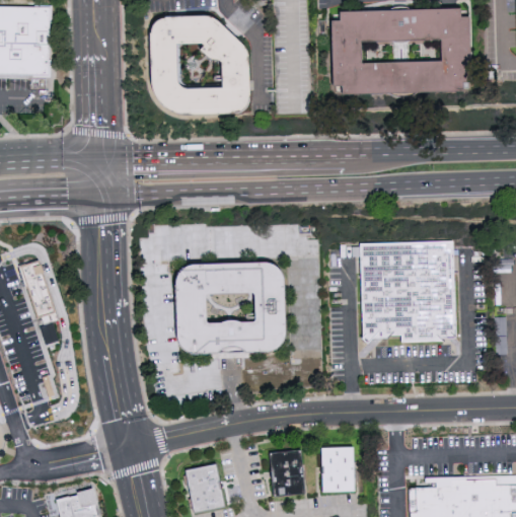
[(306,0),(307,115),(273,115),(272,0),(306,0)]
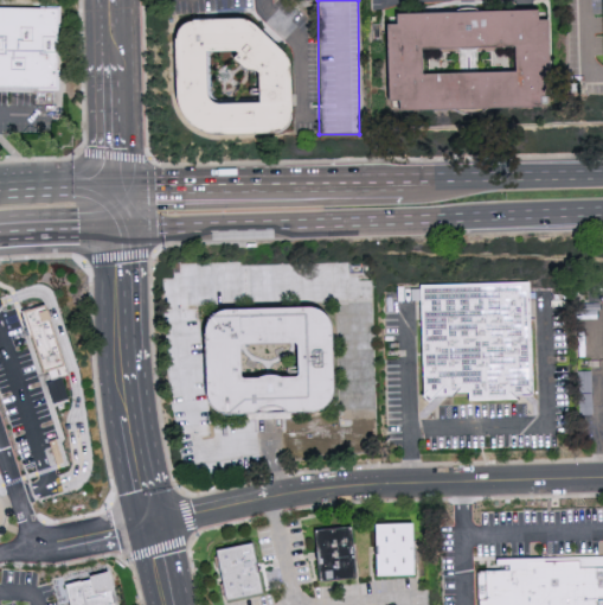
[(57,88),(0,87),(0,6),(57,7),(57,88)]
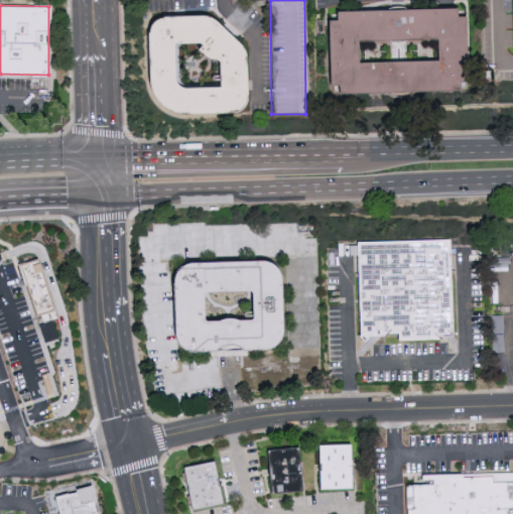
[(468,15),(470,80),(462,80),(462,90),(340,93),(340,85),(330,86),(329,19),(338,18),(338,10),(460,7),(460,15),(468,15)]
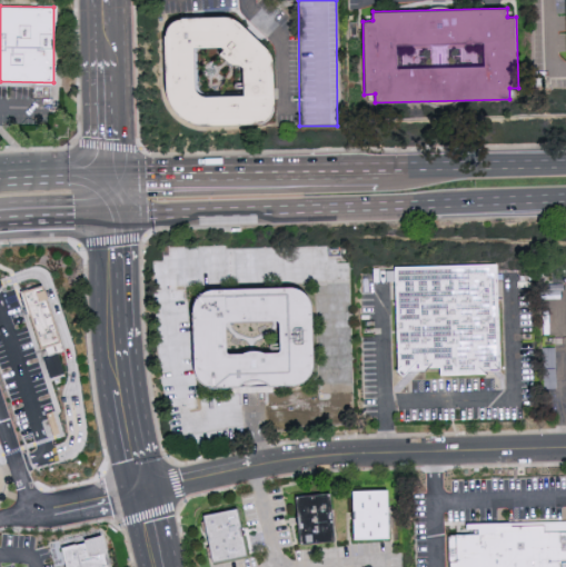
[(259,125),(196,125),(184,118),(177,110),(170,101),(167,89),(164,33),(167,26),(174,20),(184,16),(228,16),(236,19),(264,42),(269,50),(274,58),(274,106),(271,116),(266,121),(259,125)]
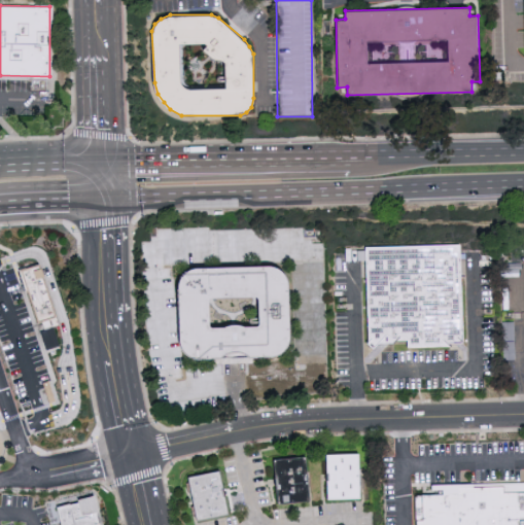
[(464,342),(450,342),(451,347),(408,347),(406,341),(380,343),(374,348),(368,343),(368,333),(367,248),(460,245),(464,342)]
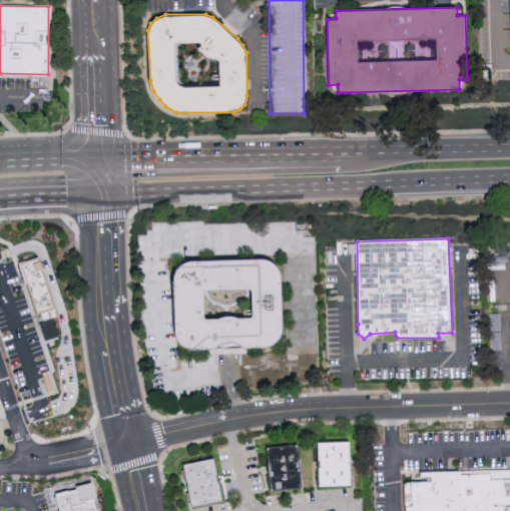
[(21,259),(31,312),(53,308),(44,253),(21,259)]
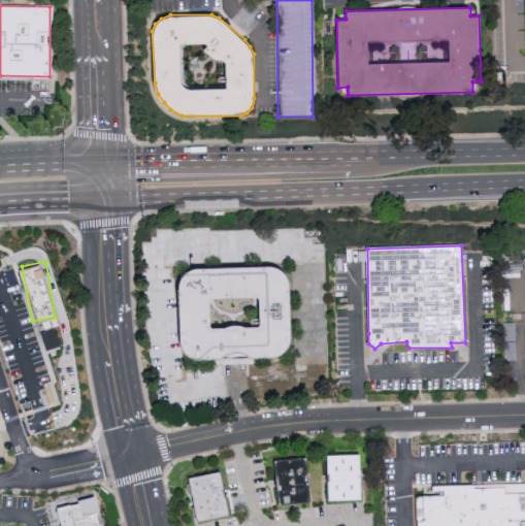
[(287,352),(283,355),(275,358),(250,358),(244,354),(238,353),(233,353),(228,355),(222,360),(197,360),(190,359),(185,354),(183,349),(179,341),(178,286),(179,278),(185,275),(190,271),(195,270),(276,267),(283,271),(288,277),(290,285),(292,340),(287,352)]
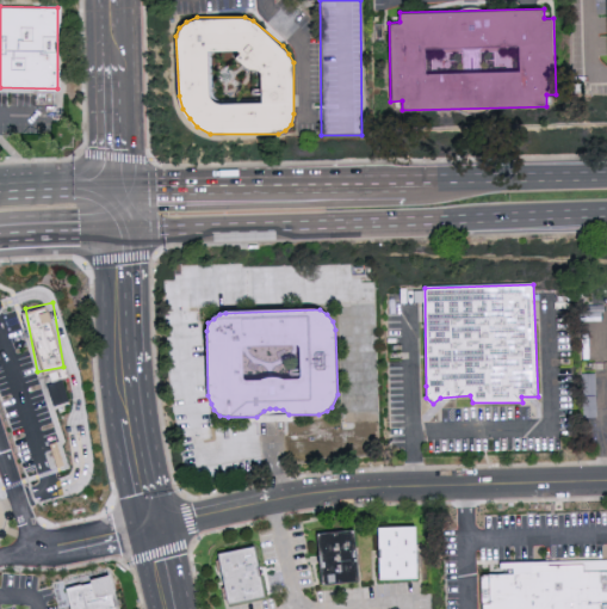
[(407,580),(370,582),(369,529),(406,528),(407,580)]
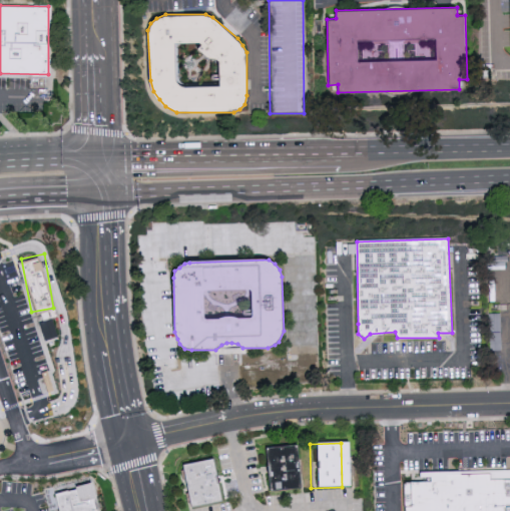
[(294,492),(263,493),(260,449),(289,446),(294,492)]
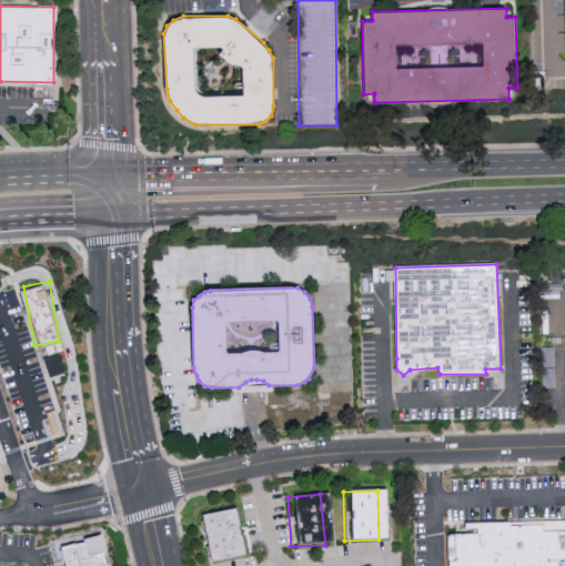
[(204,563),(193,516),(228,509),(238,556),(204,563)]
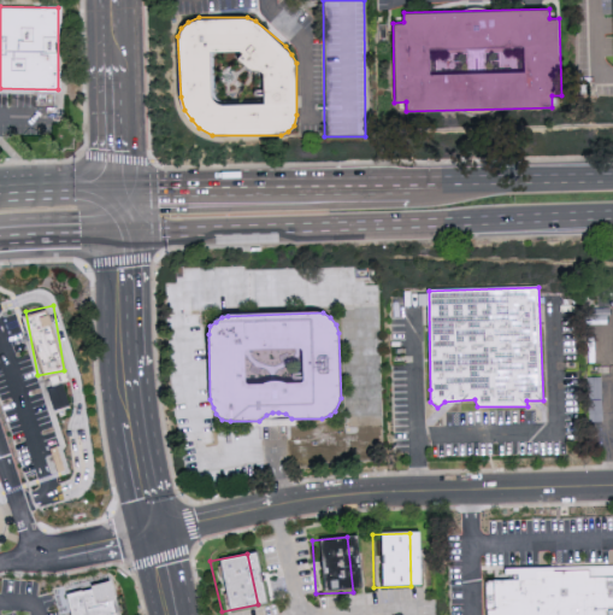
[(581,570),(582,579),(612,578),(612,614),(481,614),(481,611),(488,610),(487,581),(531,580),(531,572),(581,570)]
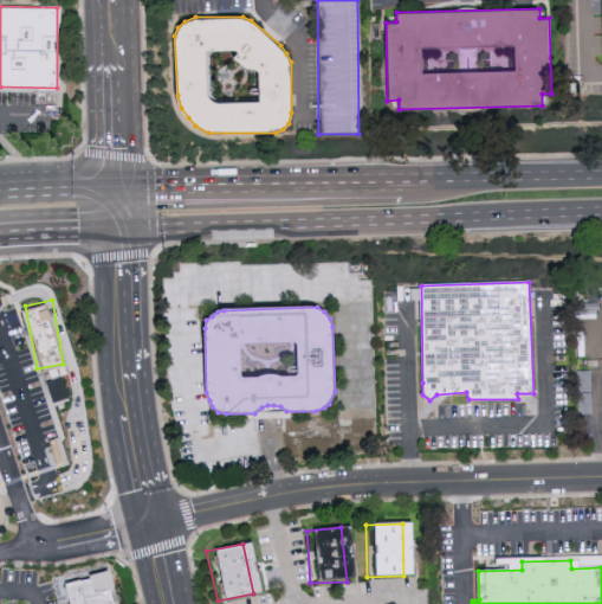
[(118,603),(110,566),(83,572),(85,579),(63,585),(66,603),(118,603)]
